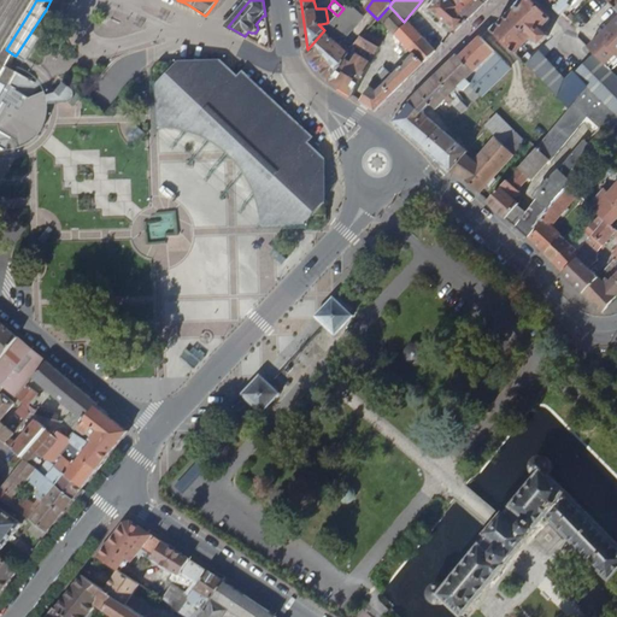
[(430,10),(457,31),(466,22),(454,11),(456,9),(452,5),(452,4),(448,0),(447,0),(439,0),(436,4),(430,10)]
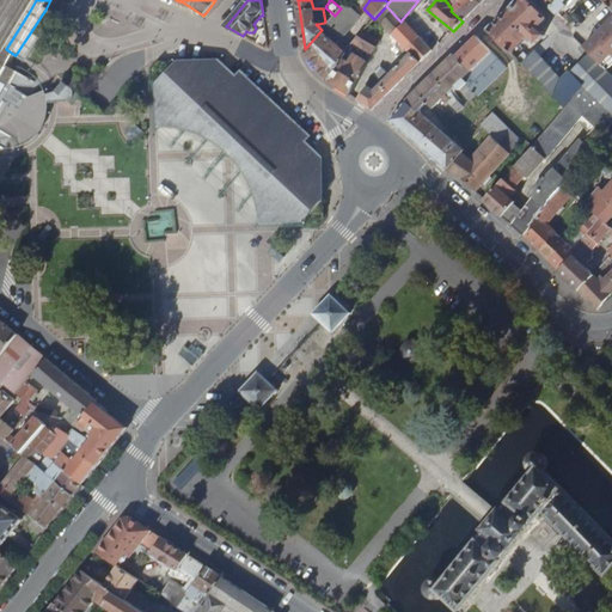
[(452,8),(451,11),(463,22),(471,14),(482,4),(476,0),(444,0),(445,0),(448,4),(448,5),(452,8)]
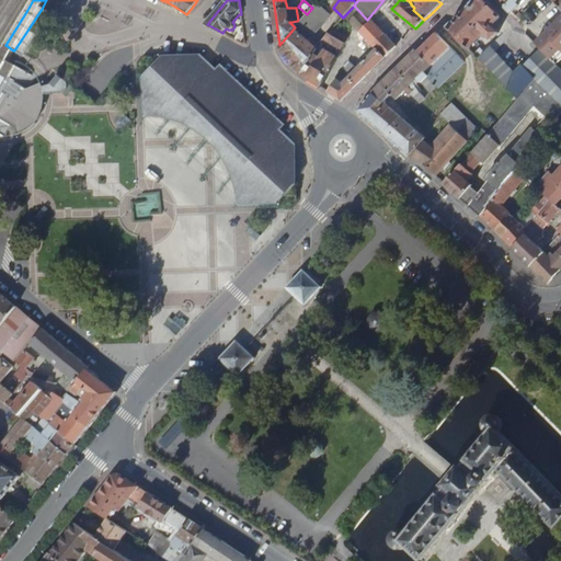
[(449,25),(450,27),(449,27),(470,48),(483,35),(485,37),(484,38),(487,41),(490,37),(492,39),(499,32),(493,26),(502,18),(482,0),(474,0),(469,7),(453,23),(449,25)]
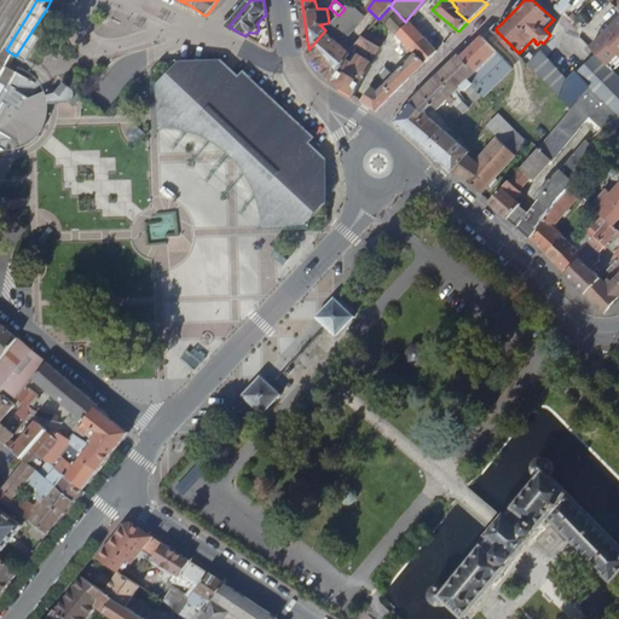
[(551,0),(566,13),(572,7),(574,5),(572,3),(574,0),(551,0)]
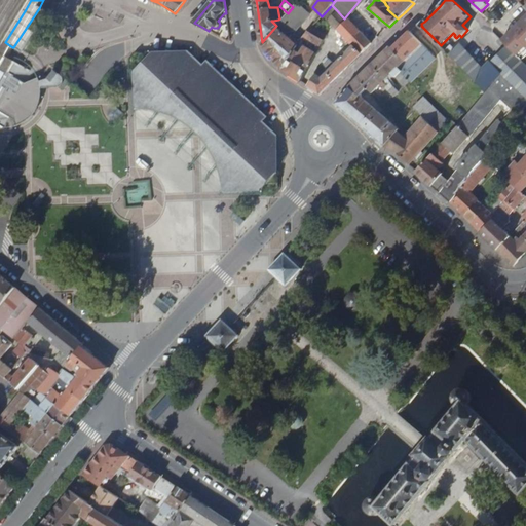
[(271,55),(283,70),(284,71),(295,50),(298,45),(283,33),(303,9),(296,3),(293,7),(288,13),(276,26),(262,42),(271,55)]
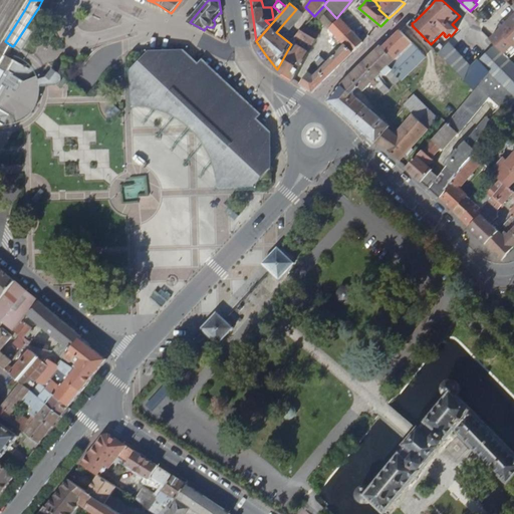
[(314,16),(341,42),(351,32),(352,31),(339,18),(338,20),(336,18),(324,5),(314,16)]
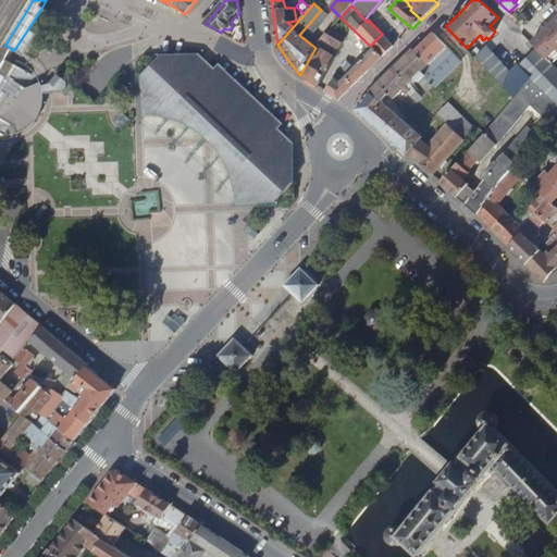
[(51,14),(41,9),(14,50),(24,57),(27,52),(31,48),(33,42),(35,40),(42,28),(51,14)]
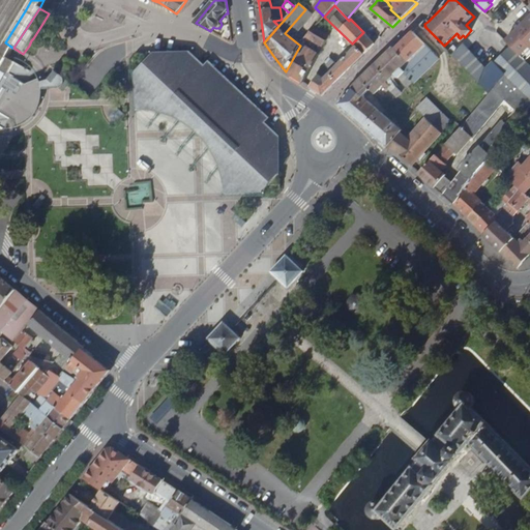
[(496,17),(491,11),(488,15),(489,16),(493,20),(496,17)]
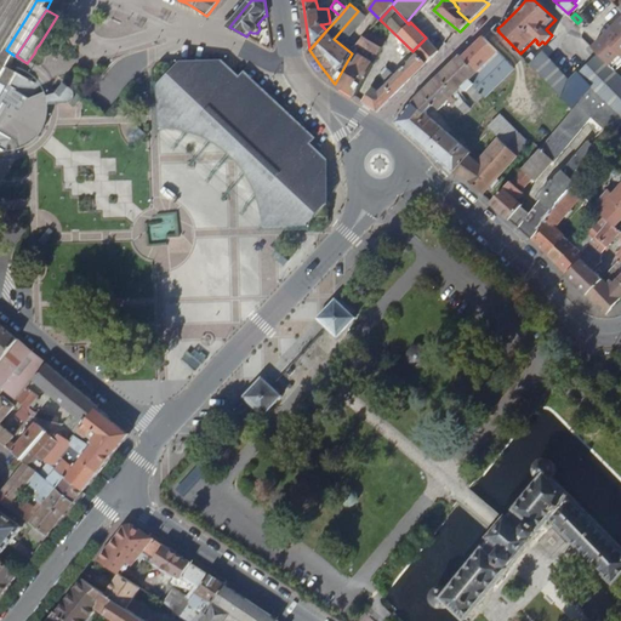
[(620,18),(602,38),(592,47),(600,55),(604,60),(611,66),(620,57),(620,18)]
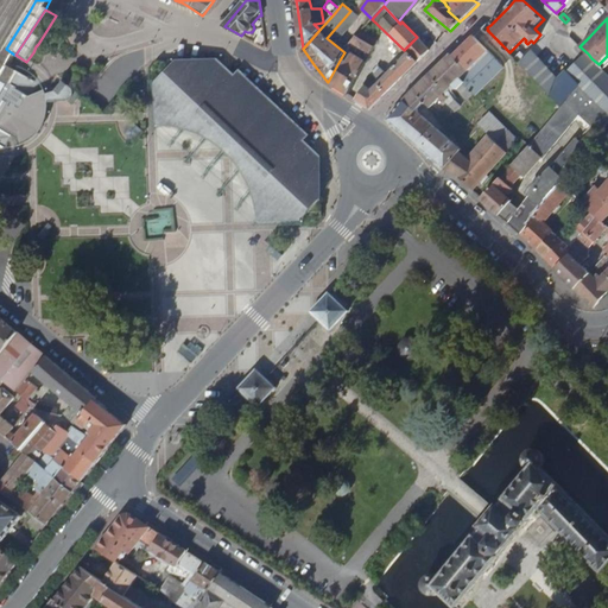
[(355,37),(374,48),(378,42),(361,31),(355,37)]
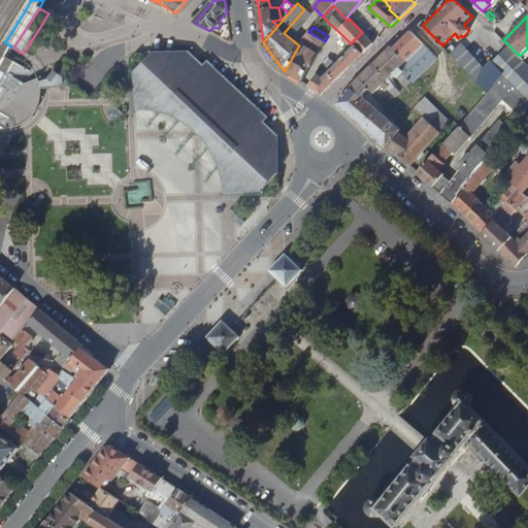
[(303,37),(302,40),(307,43),(309,40),(318,45),(322,47),(325,41),(308,32),(303,37)]
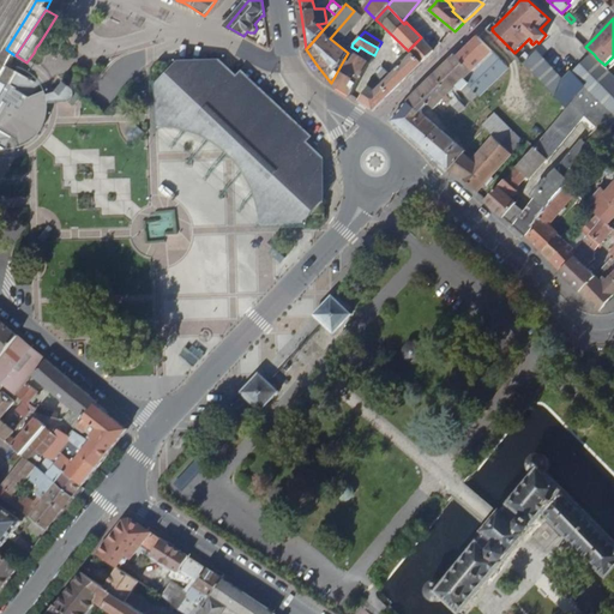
[(415,140),(449,170),(458,174),(467,181),(479,192),(486,184),(523,142),(494,114),(485,125),(486,126),(469,148),(476,156),(474,161),(468,155),(469,154),(467,151),(467,150),(421,112),(428,103),(447,119),(456,115),(441,102),(446,98),(455,104),(457,102),(459,100),(455,90),(465,80),(480,96),(509,66),(479,37),(470,46),(458,56),(456,54),(420,91),(416,95),(413,98),(407,106),(393,119),(393,121),(415,140)]
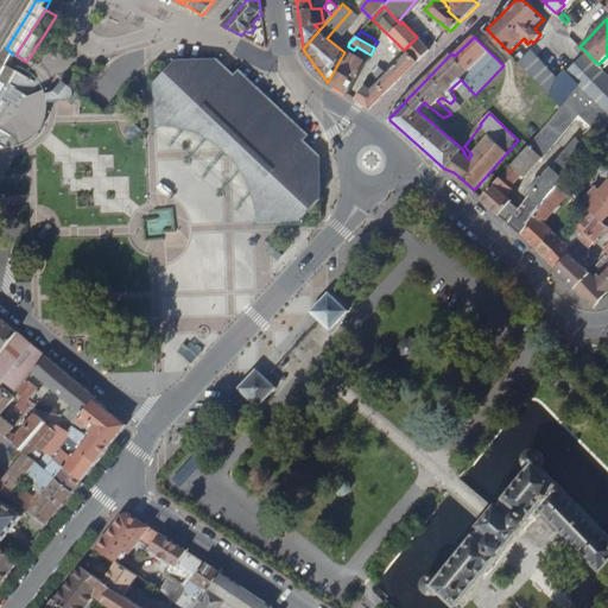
[(416,38),(404,50),(407,54),(418,62),(430,51),(416,38)]
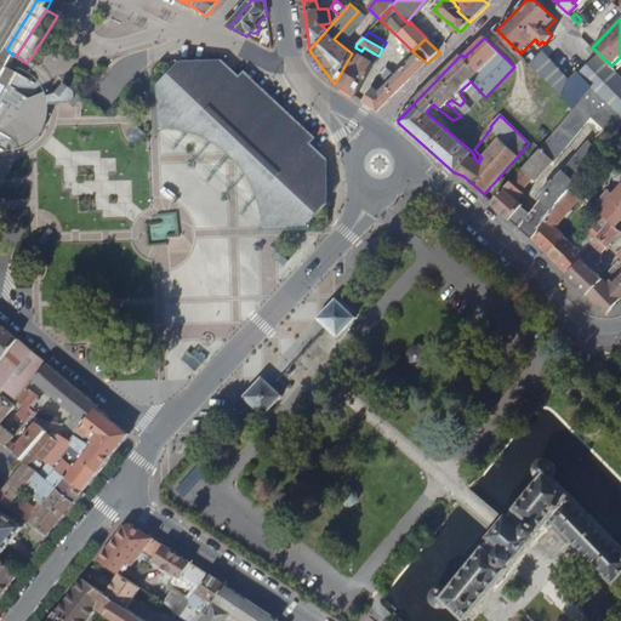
[(576,79),(568,80),(543,51),(531,64),(575,108),(579,104),(592,87),(620,114),(620,75),(616,70),(611,66),(604,60),(600,55),(576,79)]
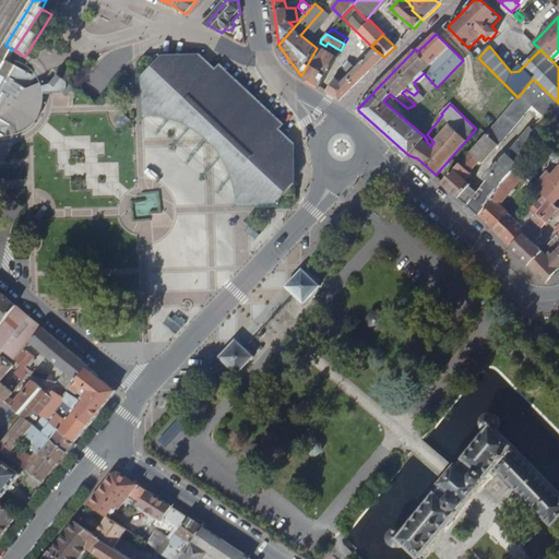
[(313,54),(301,75),(311,82),(321,87),(337,58),(333,55),(322,49),(319,57),(313,54)]
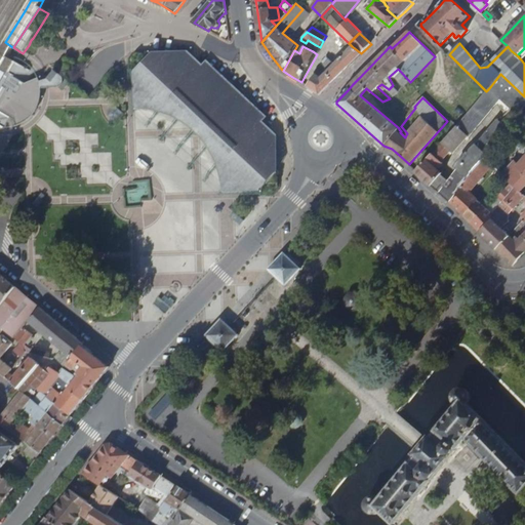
[(352,46),(321,79),(315,75),(308,86),(320,93),(341,72),(361,53),(352,46)]
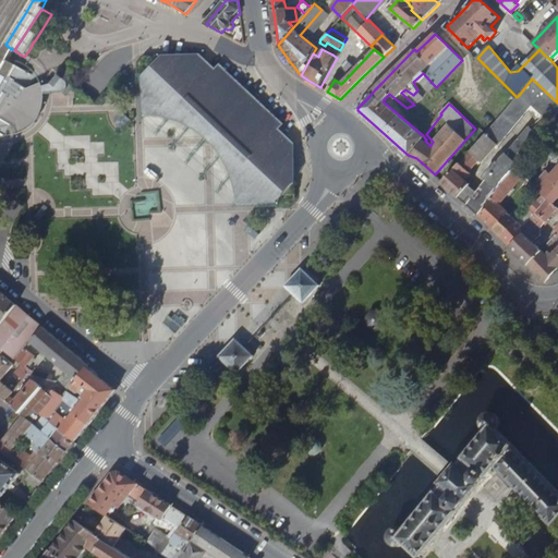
[(146,85),(146,114),(150,114),(156,114),(160,116),(166,117),(171,118),(176,119),(181,121),(186,123),(192,125),(196,129),(201,132),(206,136),(210,141),(216,145),(220,149),(223,156),(227,160),(230,166),(233,173),(235,179),(237,185),(238,192),(239,197),(239,203),(293,201),(298,196),(298,192),(296,187),(295,181),(294,174),(293,169),(291,164),(289,156),(287,150),(284,144),(281,137),(279,133),(276,128),(271,121),(268,117),(265,111),(261,107),(257,102),(254,99),(249,94),(244,91),(240,87),(235,84),(231,81),(226,77),(220,74),(215,71),(209,69),(202,65),(194,63),(190,61),(183,60),(177,59),(171,57),(166,57),(160,56),(156,56),(152,56),(145,61),(146,85)]
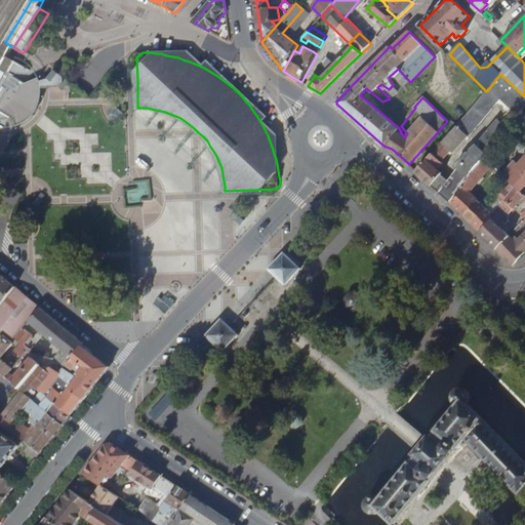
[(54,70),(48,65),(45,69),(43,73),(49,77),(51,74),(54,70)]
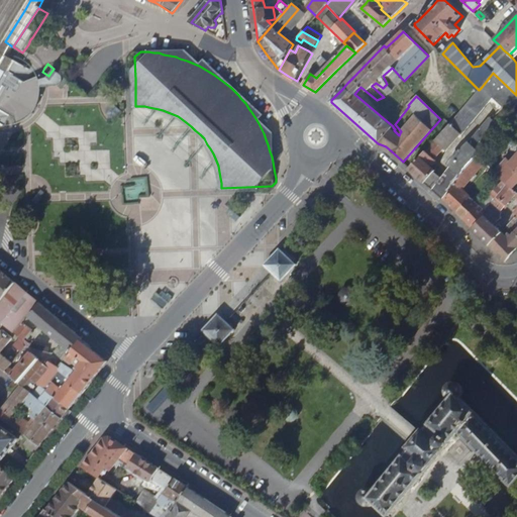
[(479,90),(449,124),(459,133),(461,134),(489,103),(494,107),(499,111),(503,107),(511,113),(512,111),(516,105),(516,95),(493,73),(482,87),(479,90)]
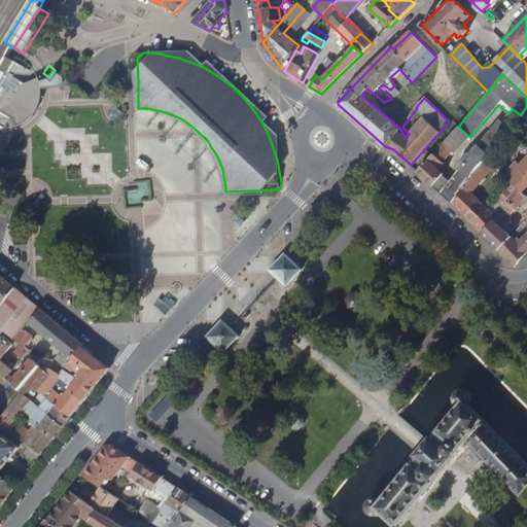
[(2,97),(0,101),(0,112),(8,118),(11,117),(12,116),(14,115),(18,113),(20,112),(23,109),(25,106),(27,103),(28,100),(29,97),(30,93),(30,91),(30,88),(25,84),(13,78),(7,90),(2,97)]
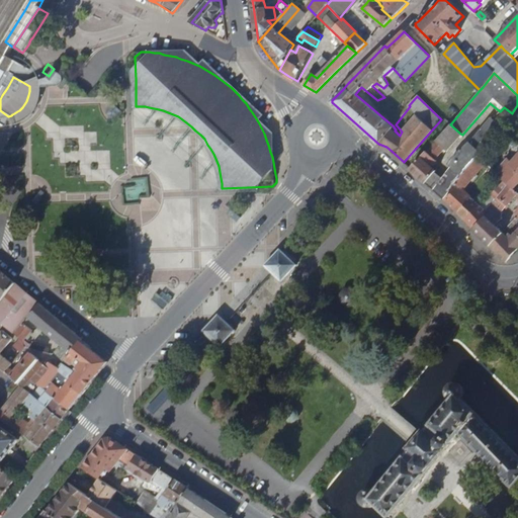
[(38,77),(24,83),(29,86),(29,89),(29,91),(28,95),(27,98),(26,101),(24,104),(22,107),(19,110),(17,111),(14,113),(12,114),(11,115),(14,125),(18,123),(21,122),(24,120),(27,118),(30,115),(32,112),(34,109),(36,105),(37,103),(38,98),(39,94),(39,90),(39,86),(38,81),(38,77)]
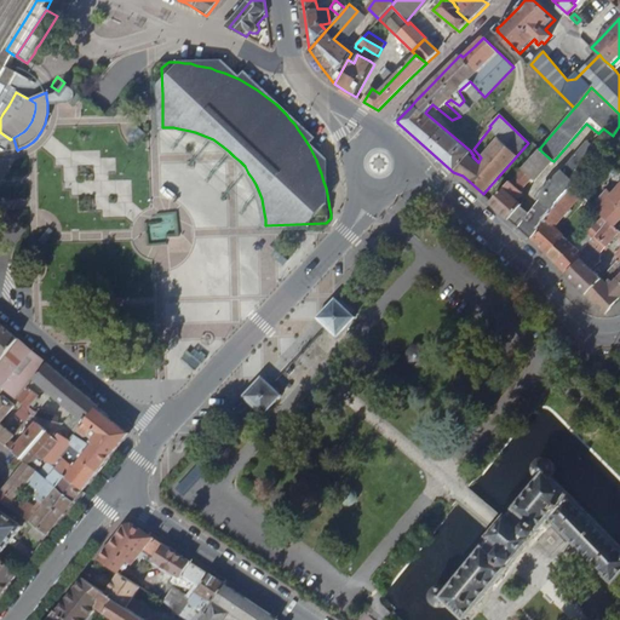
[(468,102),(461,108),(466,113),(472,107),(468,102)]
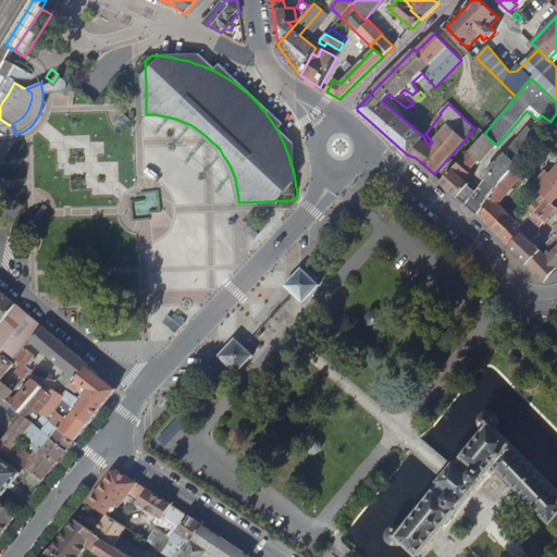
[(134,121),(127,116),(116,130),(119,132),(122,135),(134,121)]
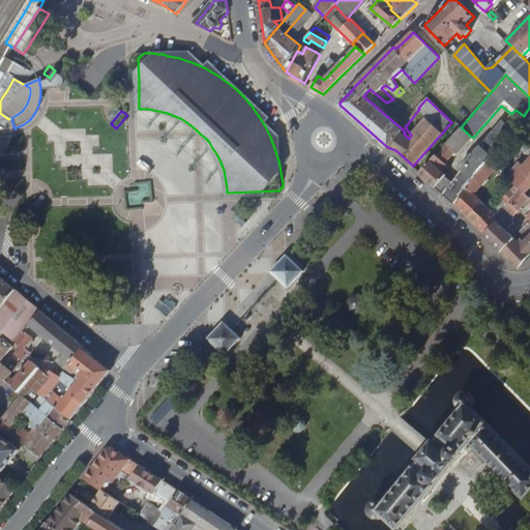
[(502,119),(466,158),(468,162),(444,194),(454,204),(479,169),(482,165),(489,158),(496,150),(503,142),(514,127),(502,119)]
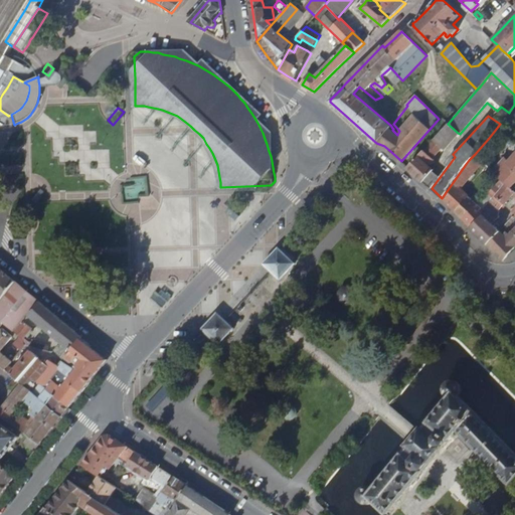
[(446,126),(456,135),(458,133),(448,124),(446,126)]
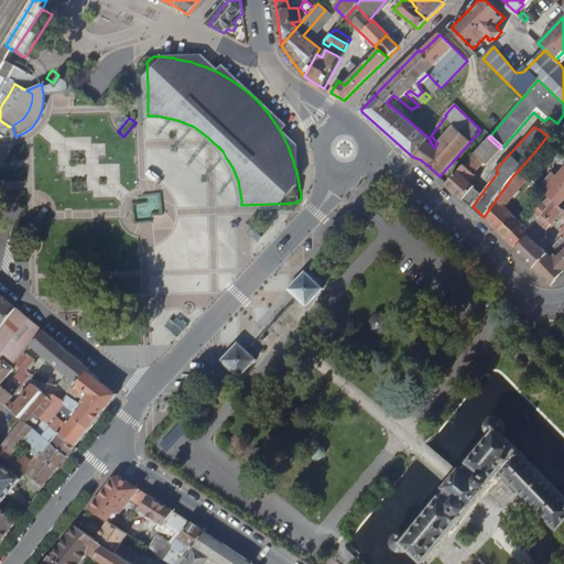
[(488,138),(464,165),(474,173),(484,161),(486,163),(499,148),(488,138)]
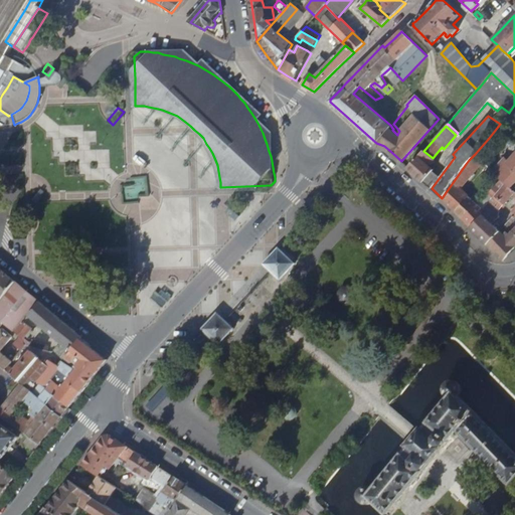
[(514,150),(508,145),(501,154),(504,157),(503,158),(500,161),(498,163),(490,156),(491,155),(482,147),(475,154),(499,176),(501,178),(503,180),(506,183),(512,189),(514,185),(514,150)]
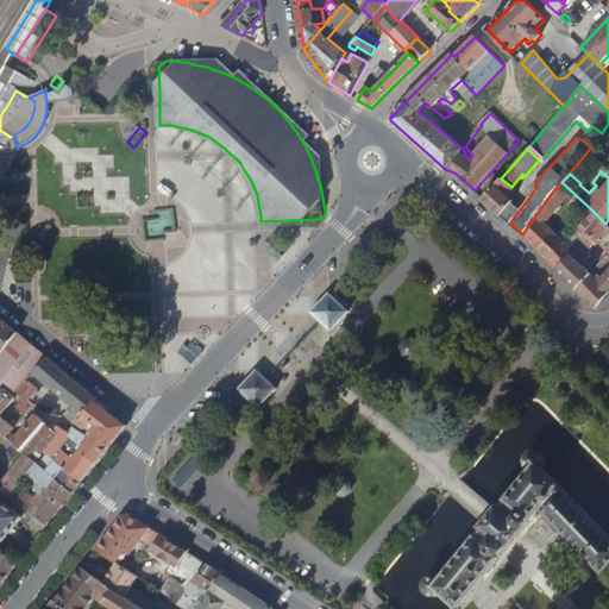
[(496,184),(506,194),(512,187),(501,179),(496,184)]
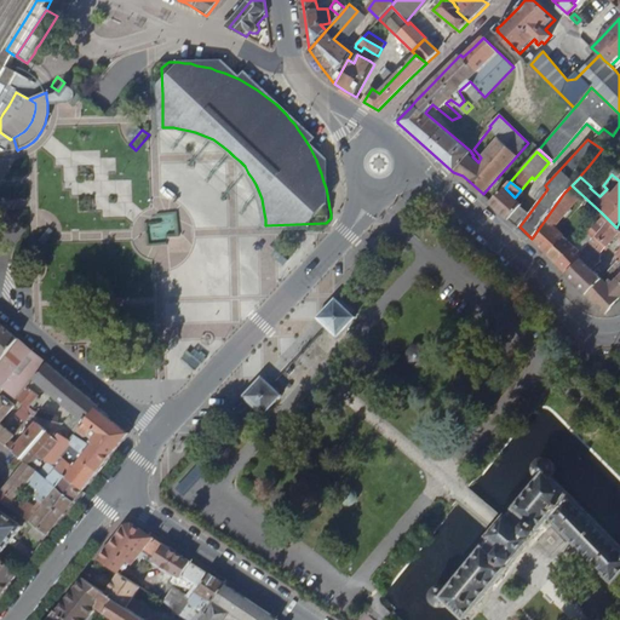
[(505,188),(492,202),(504,213),(510,218),(522,205),(515,197),(505,188)]
